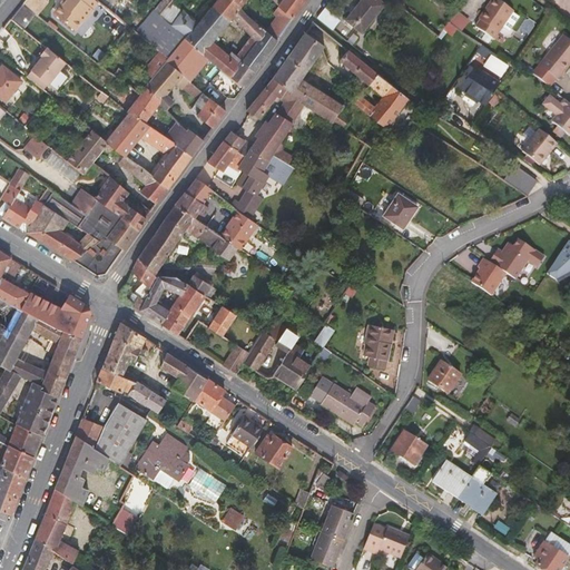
[(47,0),(26,0),(23,3),(36,13),(38,16),(49,1),(47,0)]
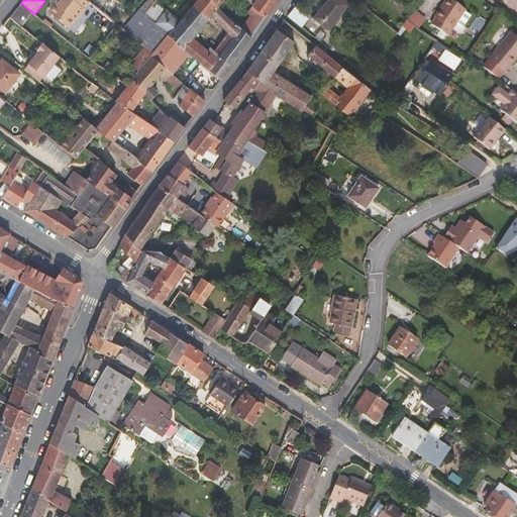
[(89,1),(88,0),(57,0),(48,11),(68,27),(75,18),(76,19),(85,8),(84,7),(89,1)]
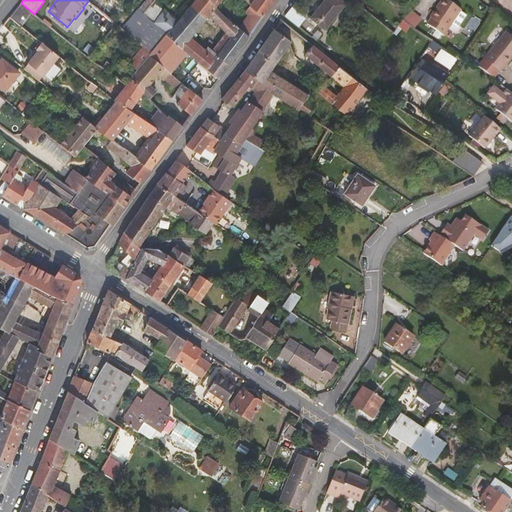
[(145,0),(138,9),(143,13),(154,0),(145,0)]
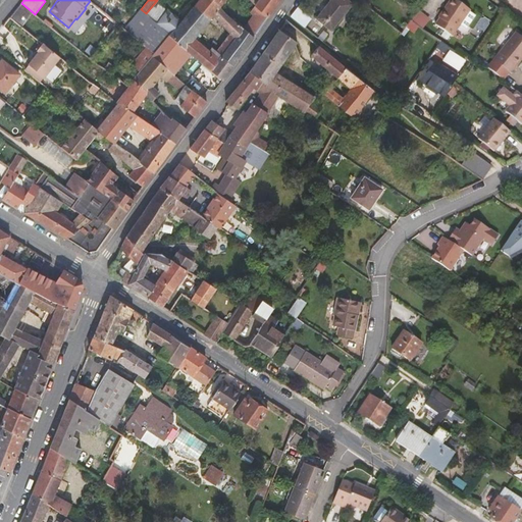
[(146,13),(169,34),(181,20),(157,0),(146,13)]
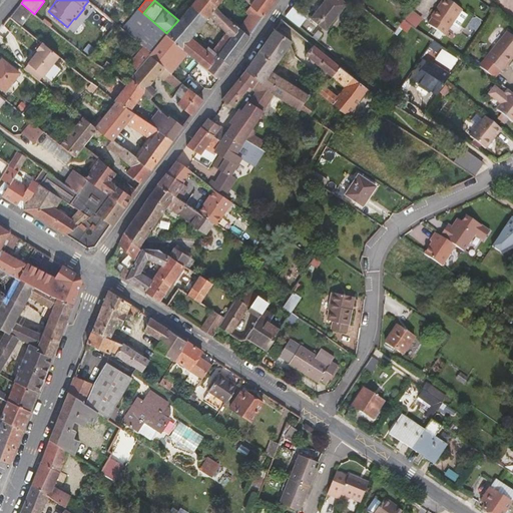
[(206,52),(227,68),(229,64),(250,35),(239,27),(222,13),(216,6),(208,0),(207,0),(205,3),(200,0),(194,0),(195,0),(190,5),(207,19),(210,15),(216,22),(222,28),(226,32),(231,36),(217,54),(212,50),(208,46),(205,50),(197,42),(191,38),(182,49),(187,52),(192,57),(198,62),(206,52)]
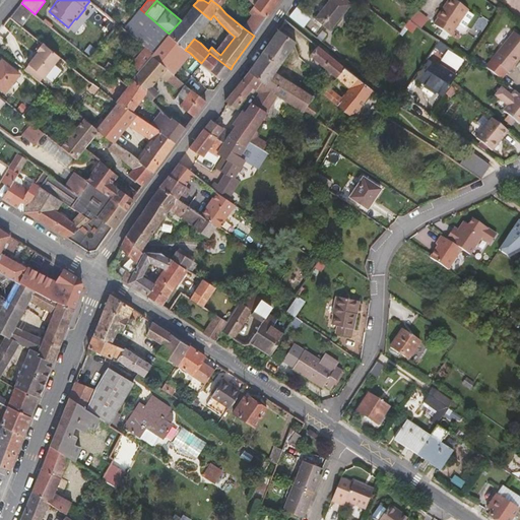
[(255,5),(267,16),(279,0),(249,0),(254,4),(255,5)]
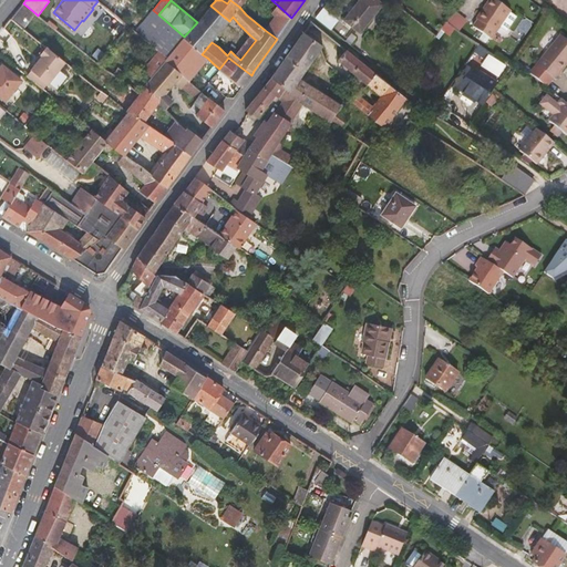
[(383,3),(378,0),(359,0),(343,19),(360,32),(383,3)]
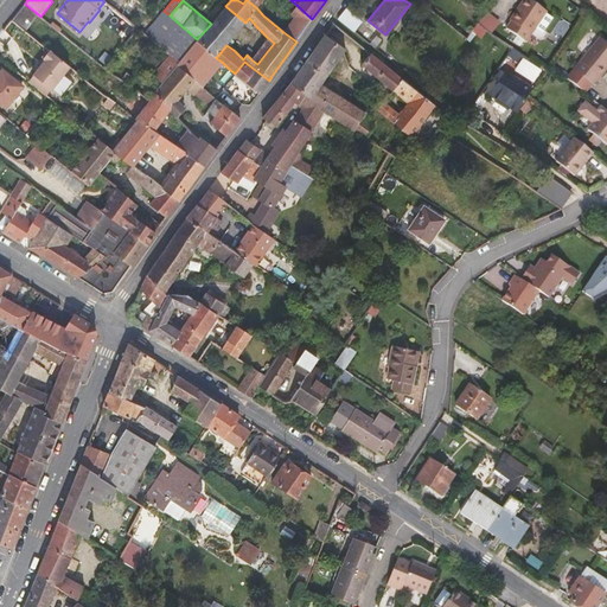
[(547,11),(531,0),(522,0),(509,20),(511,21),(506,29),(525,42),(535,27),(543,33),(553,18),(545,13),(547,11)]
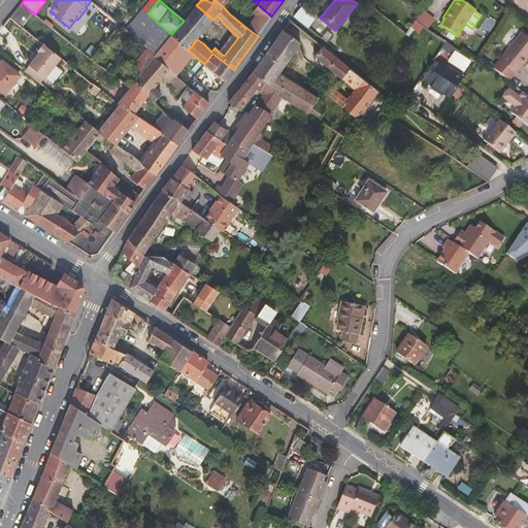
[(33,12),(22,3),(10,17),(23,26),(33,12)]
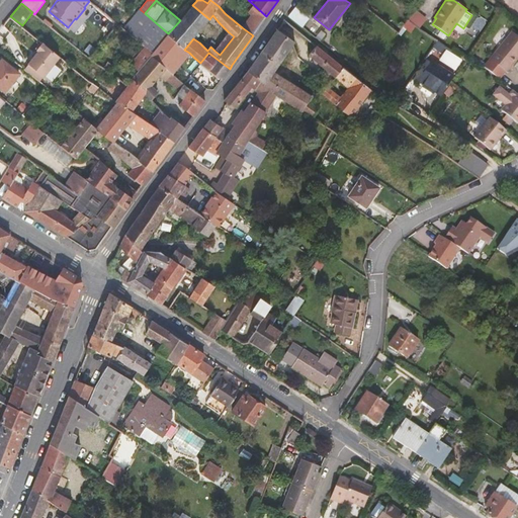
[(251,14),(261,23),(266,16),(254,5),(253,4),(248,12),(251,14)]
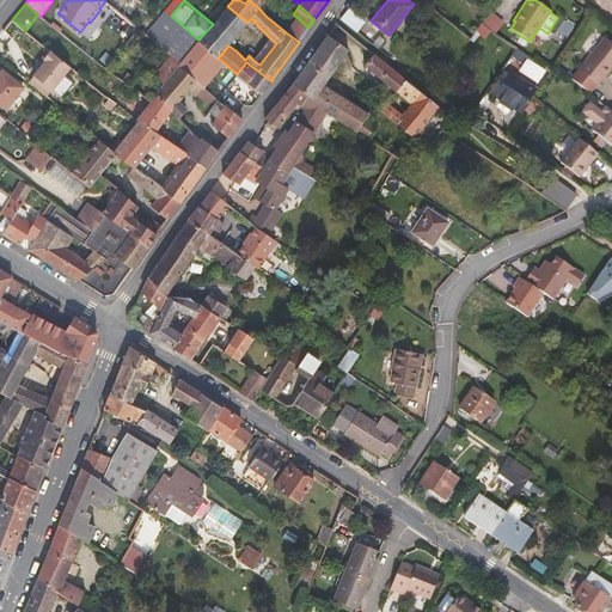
[(248,23),(227,6),(220,16),(213,24),(199,40),(197,41),(218,59),(228,46),(248,23)]
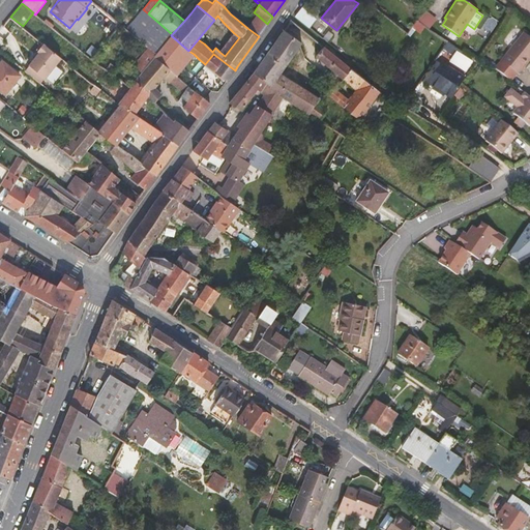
[(317,19),(301,6),(295,16),(308,28),(317,19)]
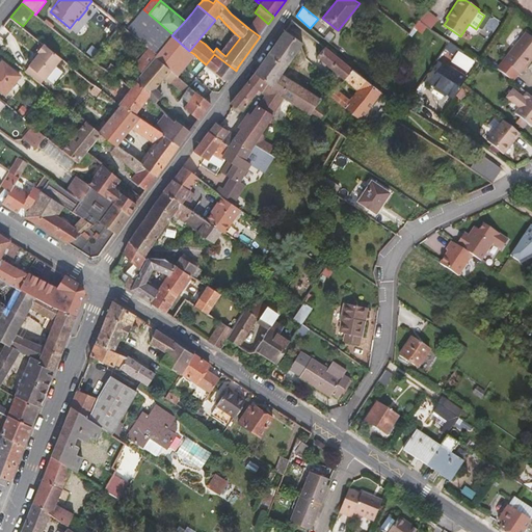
[(149,14),(143,9),(127,29),(139,40),(149,47),(159,55),(156,58),(177,76),(194,54),(189,51),(171,35),(173,34),(149,14)]
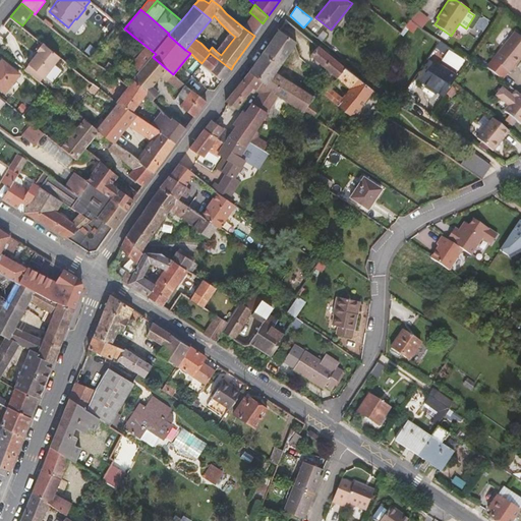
[(243,27),(254,36),(263,23),(252,14),(243,27)]
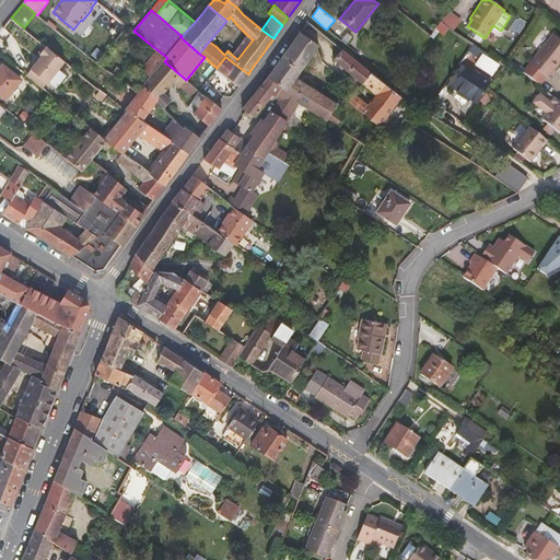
[(319,45),(300,32),(267,77),(288,91),(286,94),(299,102),(338,128),(346,115),(335,107),(338,103),(296,78),(317,47),(319,45)]
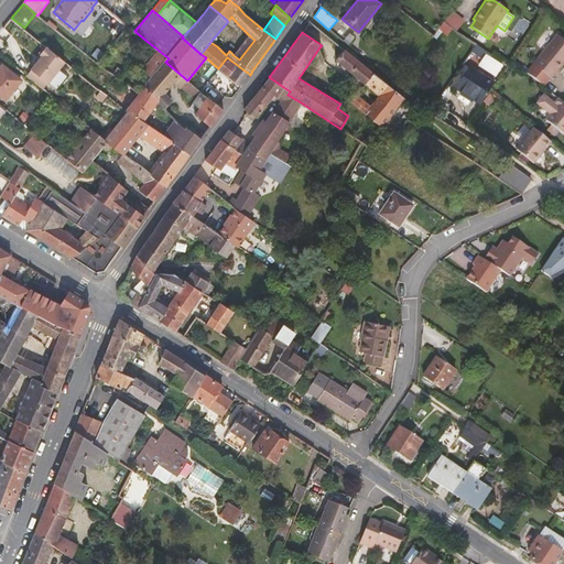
[(563,39),(562,38),(557,34),(533,64),(534,65),(528,73),(544,87),(551,78),(552,79),(563,63),(563,39)]
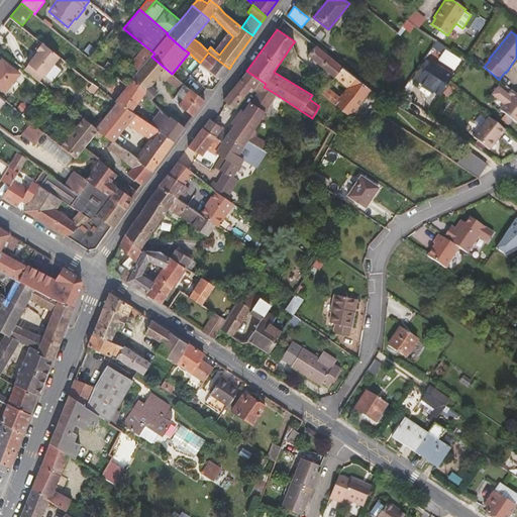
[(228,32),(214,50),(219,55),(233,36),(228,32)]
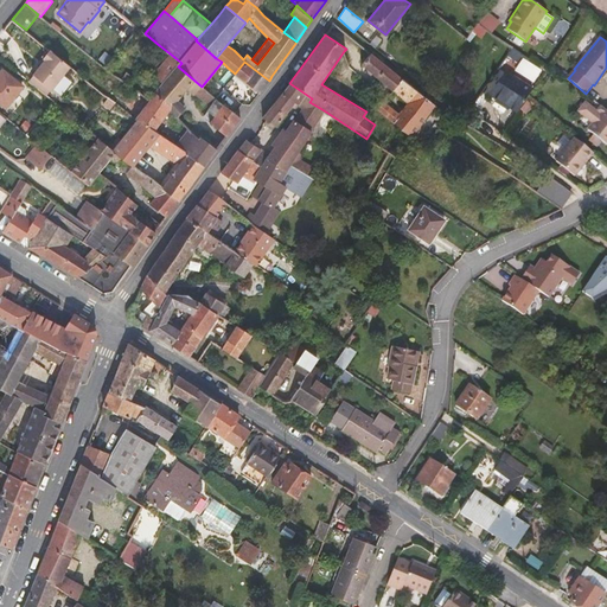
[(51,89),(70,65),(48,48),(43,55),(42,57),(45,61),(33,75),(51,89)]
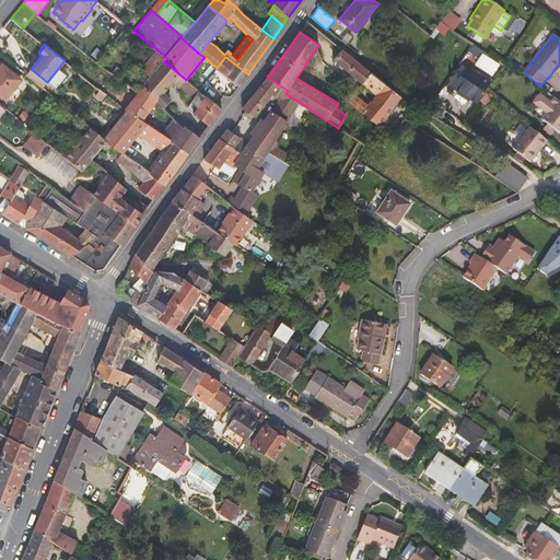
[(473,44),(467,51),(474,56),(479,48),(473,44)]
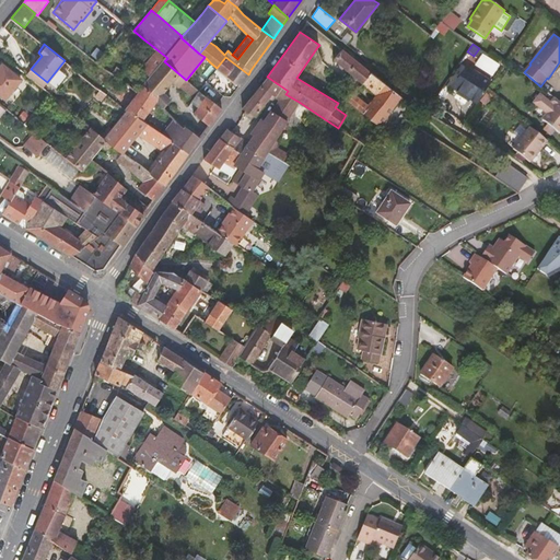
[(363,83),(372,73),(341,48),(334,59),(363,83)]
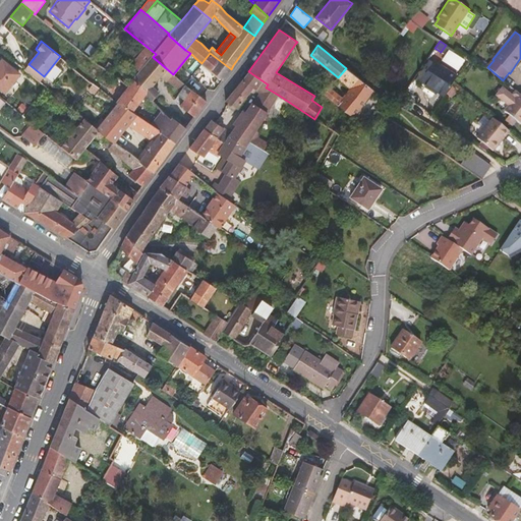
[(140,72),(153,57),(156,54),(146,46),(130,64),(140,72)]
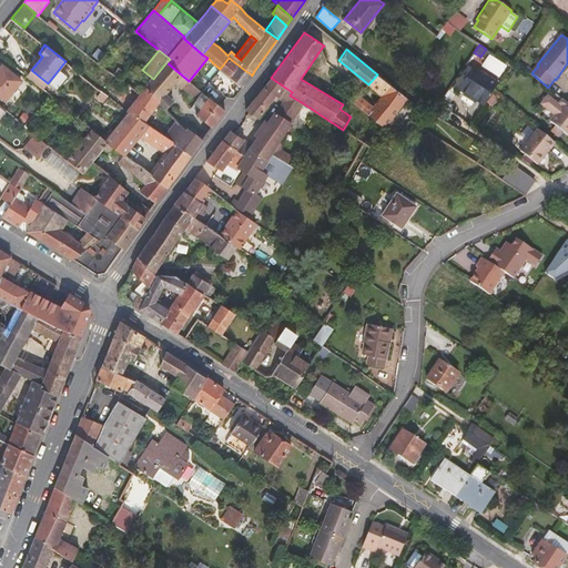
[(489,56),(482,67),(499,78),(507,66),(489,56)]
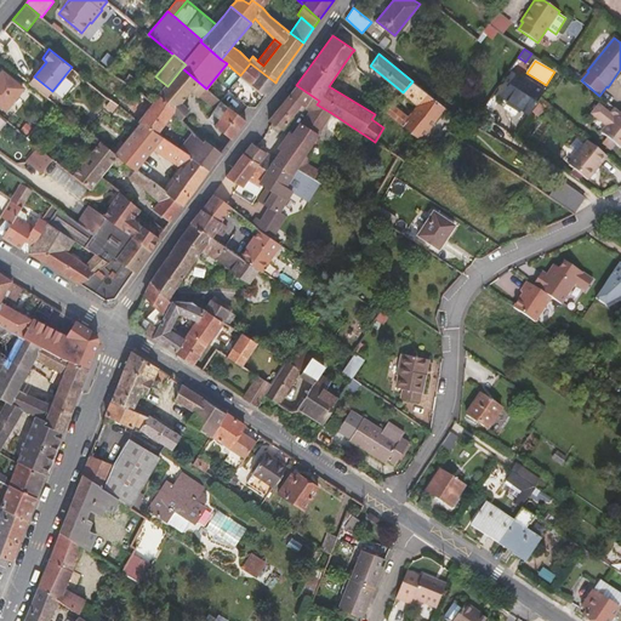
[(240,75),(266,95),(275,83),(250,63),(240,75)]
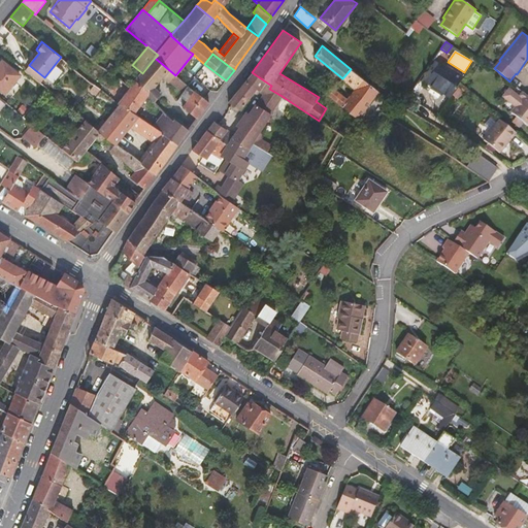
[(175,102),(197,118),(209,102),(178,77),(175,75),(155,58),(142,73),(135,80),(151,92),(149,95),(155,102),(161,94),(155,88),(164,76),(169,81),(170,80),(184,92),(175,102)]
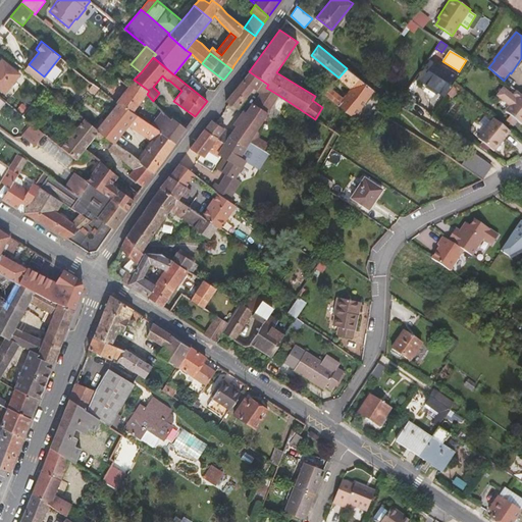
[(0,61),(0,88),(5,93),(20,73),(2,59),(0,61)]
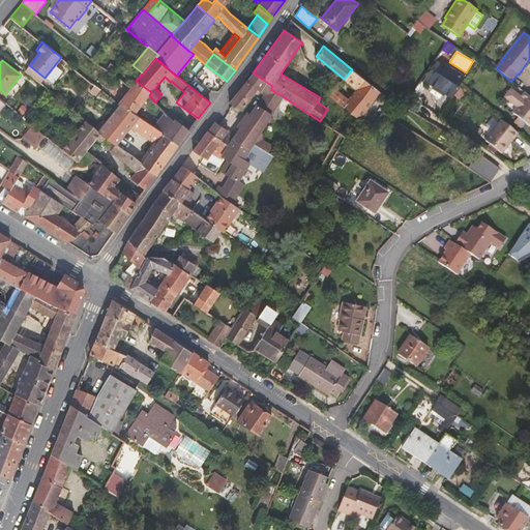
[(106,68),(111,72),(116,66),(110,62),(106,68)]
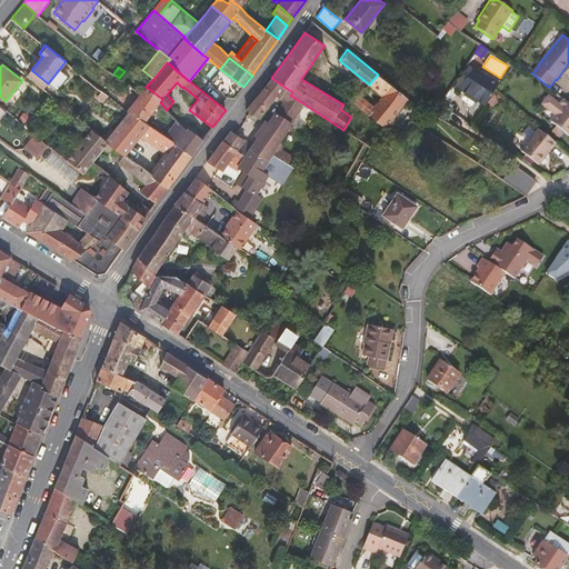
[(459,89),(470,97),(485,75),(473,67),(459,89)]
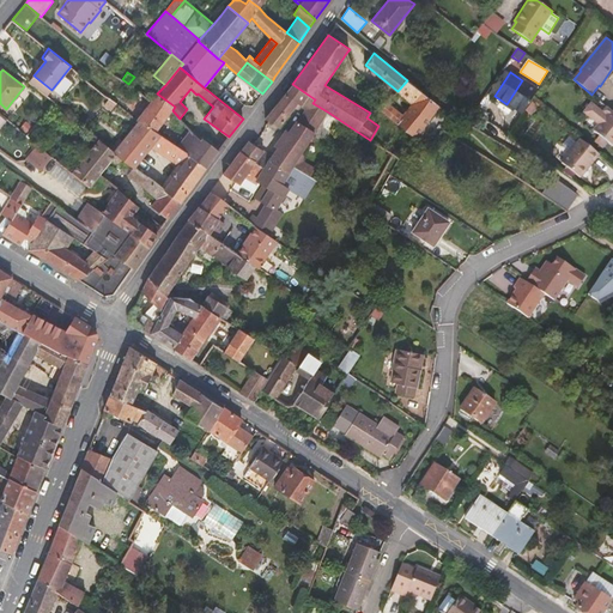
[(47,96),(52,90),(34,76),(29,82),(47,96)]
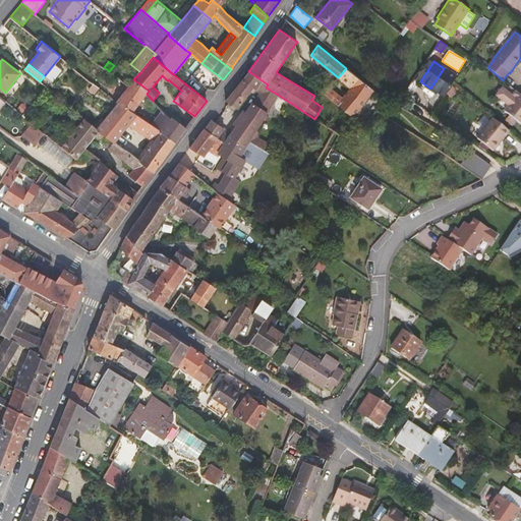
[(354,117),(373,90),(346,68),(338,77),(350,88),(342,98),(330,88),(325,95),(354,117)]
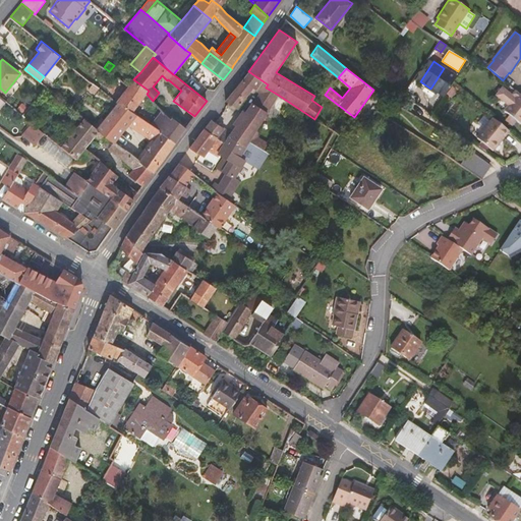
[(444,68),(430,89),(445,98),(452,85),(458,77),(444,68)]
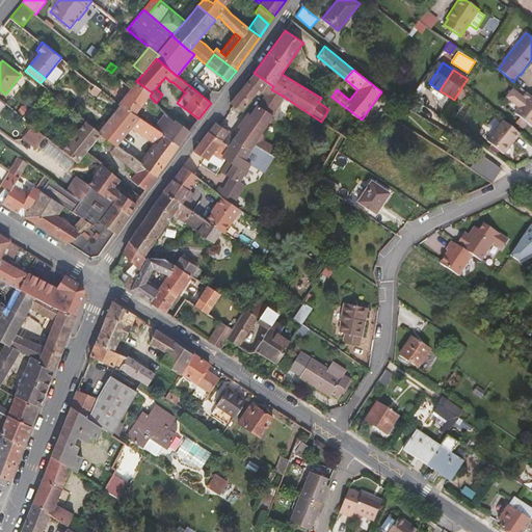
[(254,73),(251,76),(230,102),(230,103),(241,110),(256,92),(256,94),(257,94),(257,95),(258,95),(259,95),(260,94),(261,92),(261,91),(265,95),(258,105),(254,109),(250,114),(241,129),(237,135),(216,122),(216,123),(215,123),(209,131),(221,139),(230,144),(235,137),(253,148),(255,144),(259,137),(263,140),(266,135),(262,133),(284,97),(271,89),(273,86),(254,73)]
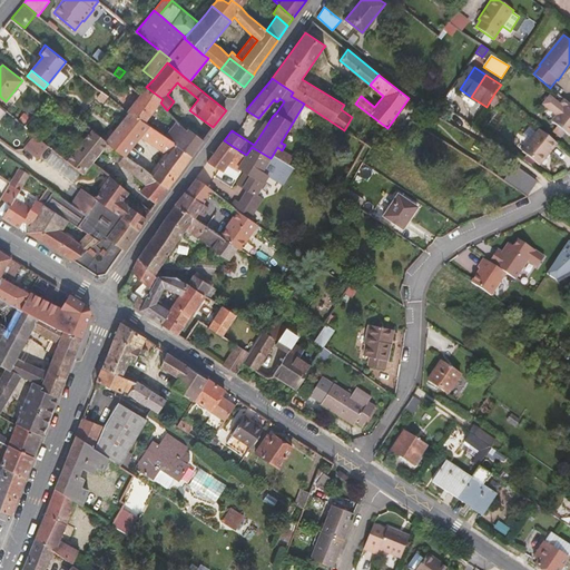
[(145,123),(160,102),(163,99),(146,87),(141,94),(140,94),(128,110),(130,111),(145,123)]
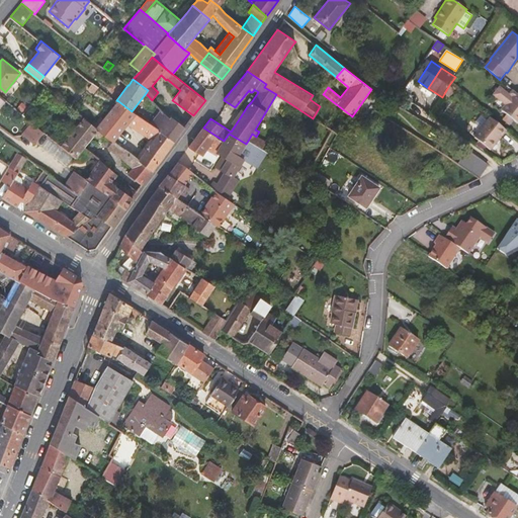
[(93,93),(98,87),(92,83),(88,89),(93,93)]
